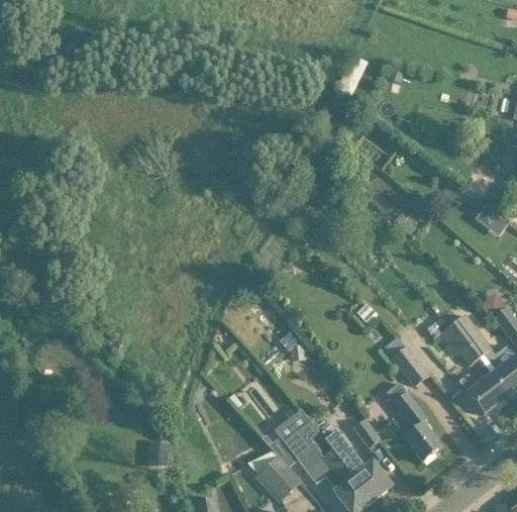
[(516,8),(508,6),(506,15),(510,16),(516,17),(516,14),(516,8)]
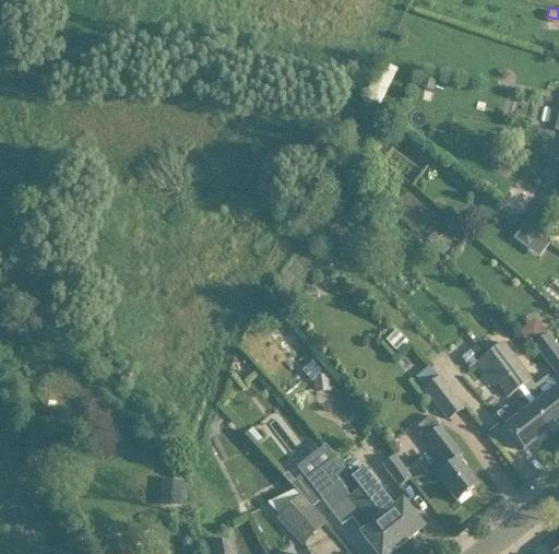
[(384,157),(394,146),(383,137),(373,148),(384,157)]
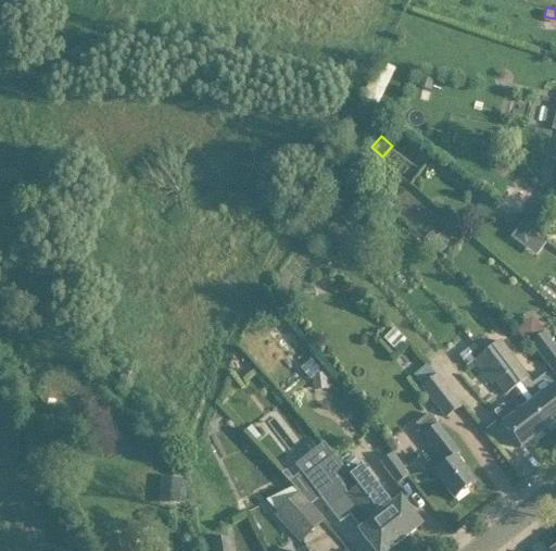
[(357,189),(348,198),(349,199),(356,208),(367,199),(357,189)]
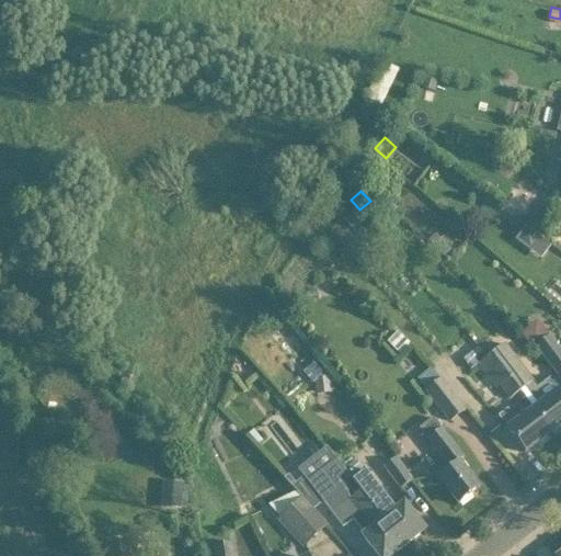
[(511,191),(507,205),(527,210),(530,194),(511,191)]
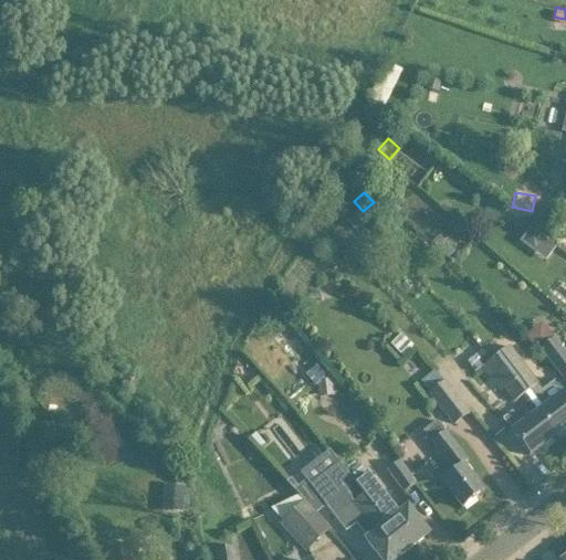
[(549,199),(533,220),(542,226),(549,215),(552,218),(561,208),(557,204),(549,199)]
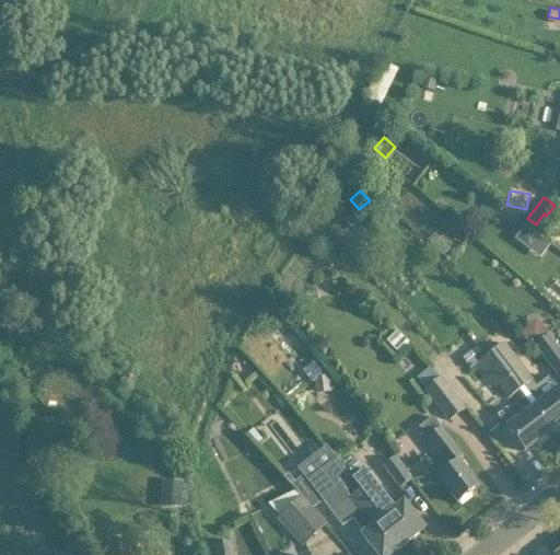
[(350,204),(340,211),(353,226),(362,218),(350,204)]
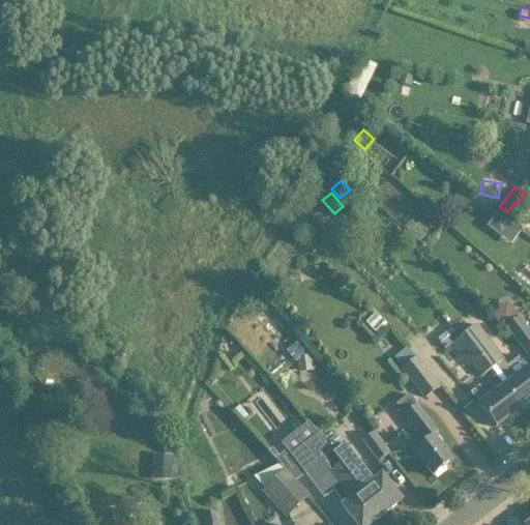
[(498,211),(491,222),(497,227),(503,226),(508,220),(498,211)]
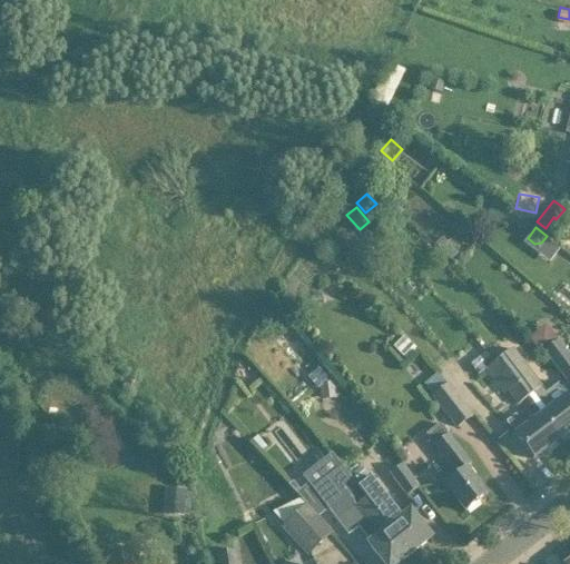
[(450,257),(458,249),(442,233),(434,240),(450,257)]
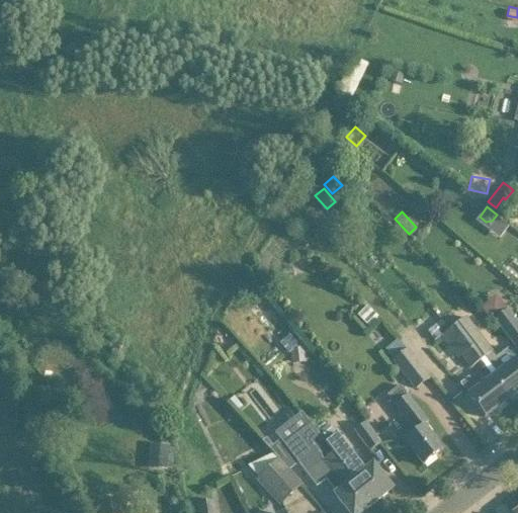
[(495,294),(482,306),(488,314),(494,316),(516,345),(517,343),(517,320),(507,306),(505,307),(495,294)]
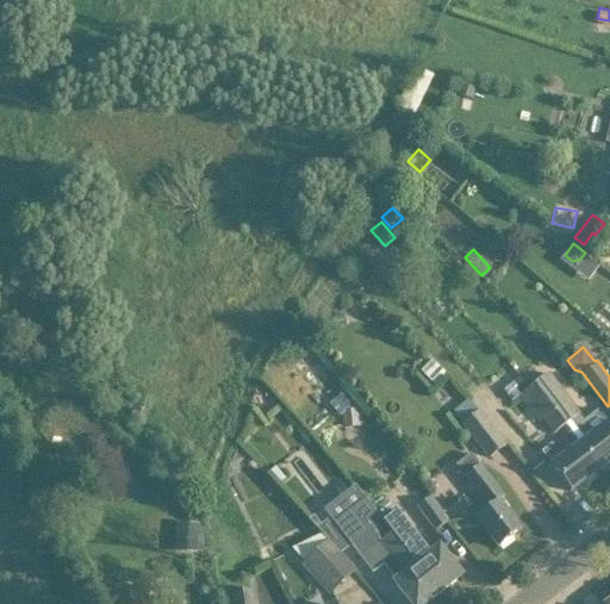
[(434,380),(446,369),(433,355),(421,366),(434,380)]
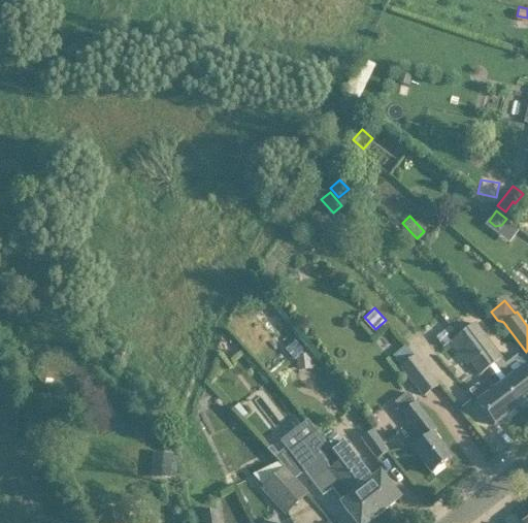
[(474,320),(462,329),(490,364),(498,358),(501,356),(501,355),(492,344),(474,320)]
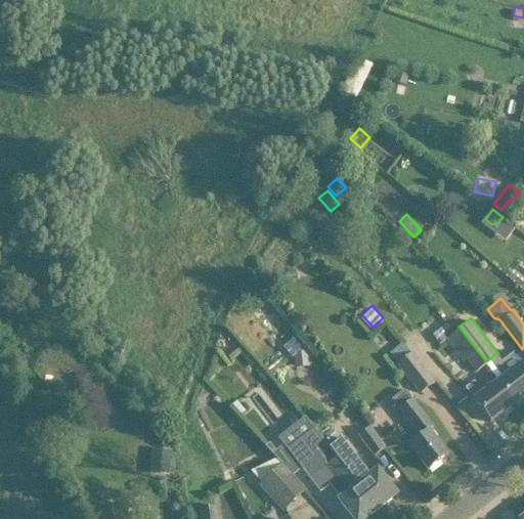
[(459,327),(446,337),(464,359),(468,357),(477,369),(485,362),(486,361),(459,327)]
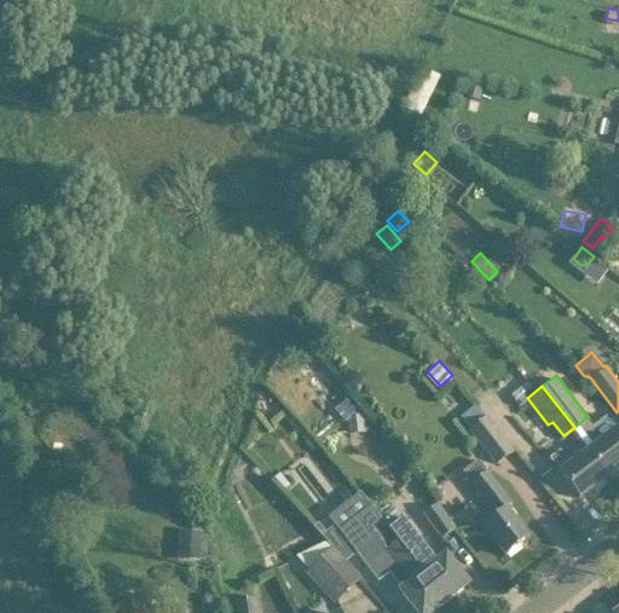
[(350,393),(334,406),(345,418),(347,417),(348,429),(350,429),(358,428),(366,427),(364,411),(350,393)]
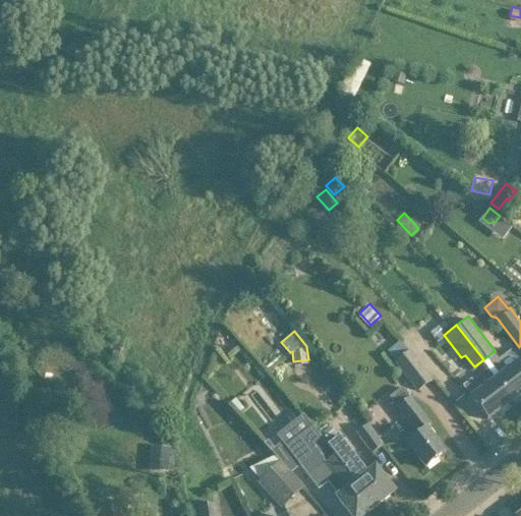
[(417,387),(430,377),(400,337),(387,347),(417,387)]
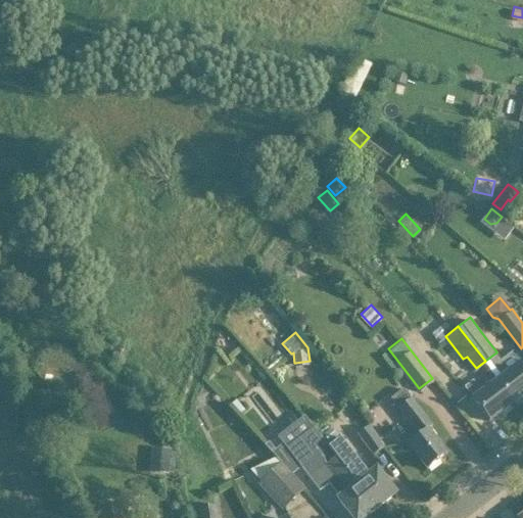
[(485,361),(484,362),(496,377),(497,377),(514,398),(522,391),(522,361),(521,359),(519,361),(511,349),(501,358),(496,352),(493,355),(485,361)]
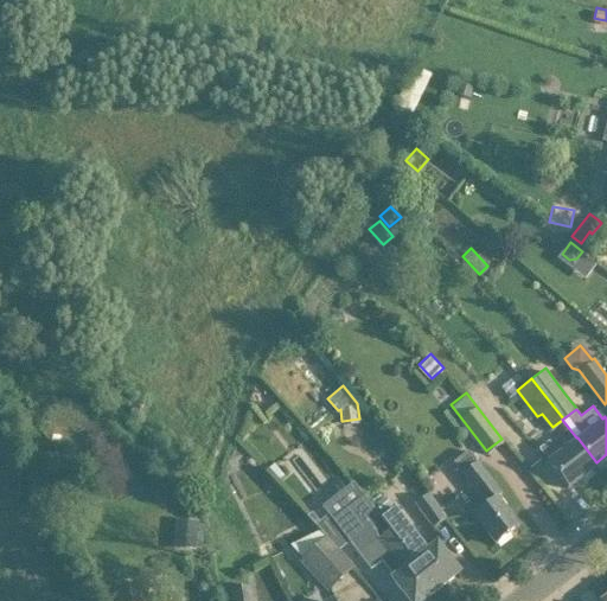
[(549,438),(540,446),(549,459),(554,466),(568,485),(596,462),(577,438),(576,438),(560,451),(549,438)]
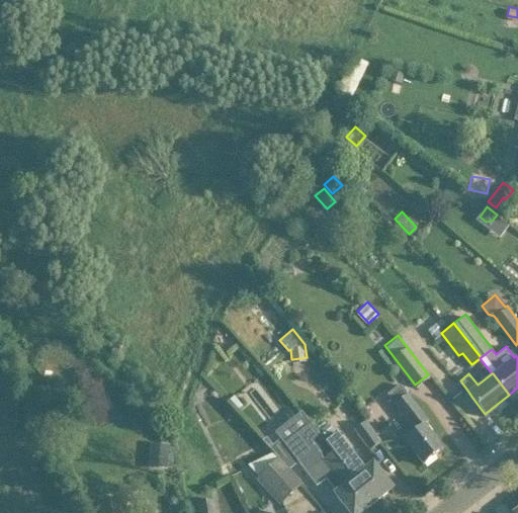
[(423,461),(443,446),(424,422),(428,418),(399,381),(385,392),(414,427),(404,435),(423,461)]
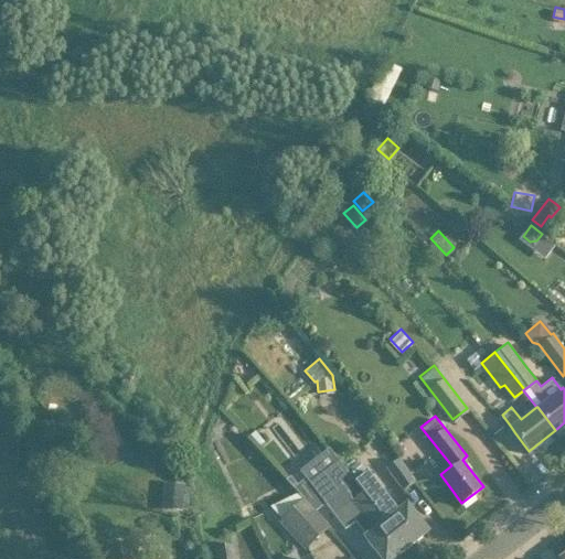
[(403,487),(415,479),(398,455),(386,464),(403,487)]
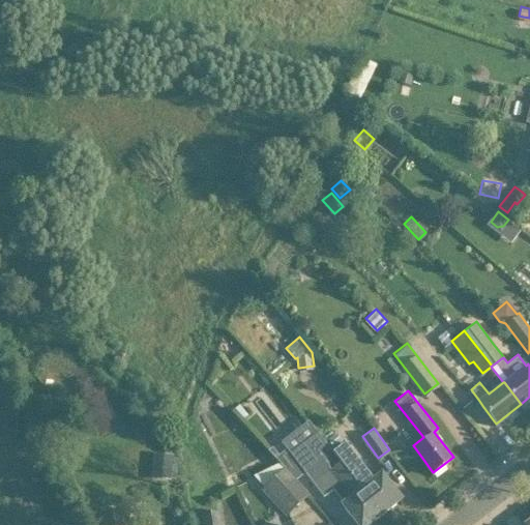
[(305,470),(314,480),(324,494),(333,487),(344,500),(342,501),(349,512),(359,524),(364,524),(381,513),(341,460),(332,449),(331,448),(320,434),(317,430),(291,450),(287,446),(278,453),(274,456),(280,461),(285,466),(291,473),(301,465),(305,470)]
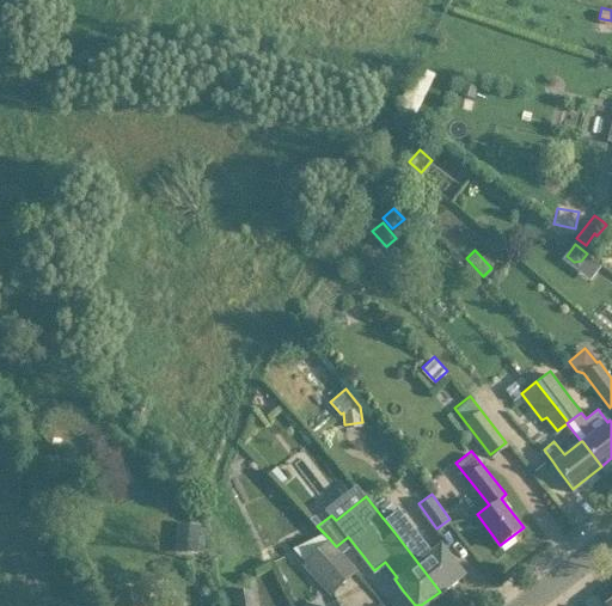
[(387,497),(378,505),(385,513),(395,506),(387,497)]
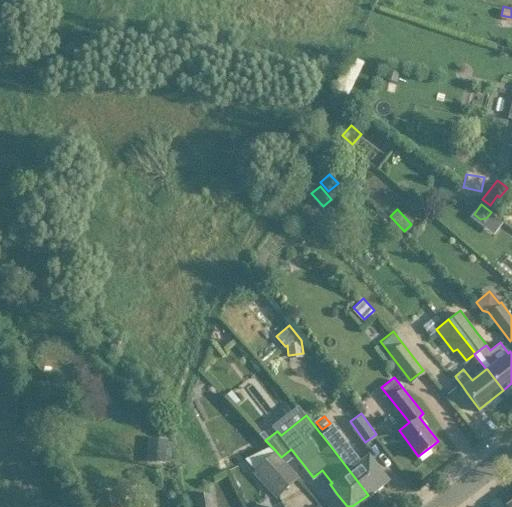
[(333,426),(321,434),(329,444),(368,495),(388,480),(375,464),(368,455),(360,461),(333,426)]
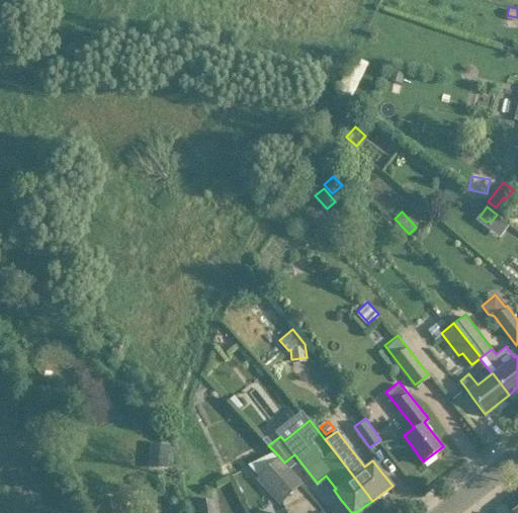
[(258,474),(257,475),(280,500),(300,481),(288,466),(284,462),(278,455),(258,474)]
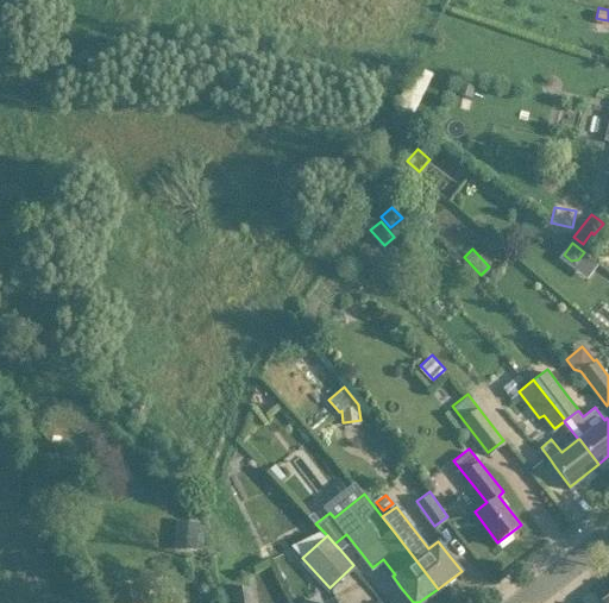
[(231,586),(233,602),(253,602),(251,583),(231,586)]
